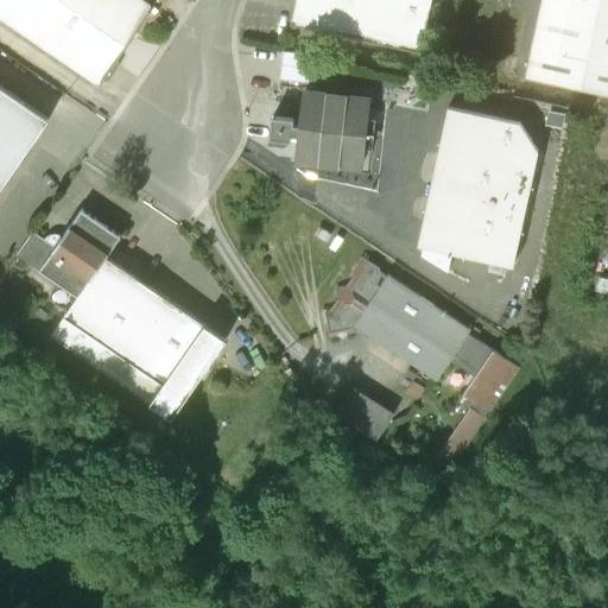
[(138,0),(0,0),(0,19),(86,78),(138,0)]
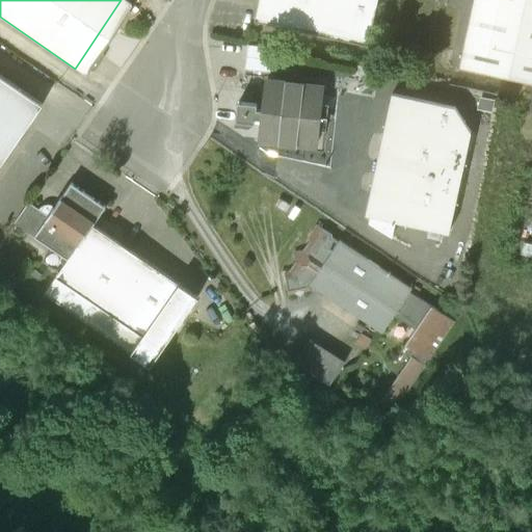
[(374,0),(267,0),(263,21),(365,44),(374,0)]
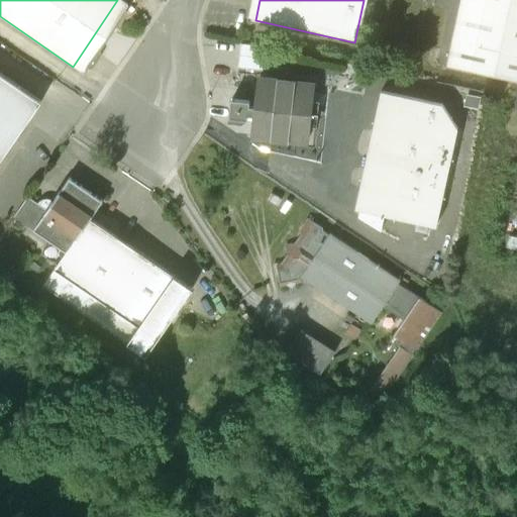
[(516,0),(459,0),(445,66),(516,81),(516,0)]
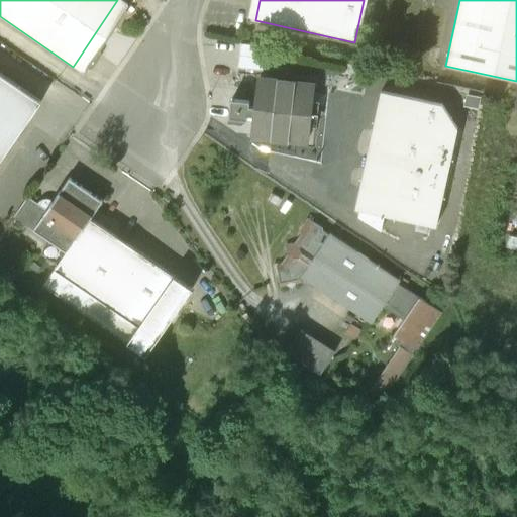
[(242,42),(241,66),(264,68),(265,44),(242,42)]
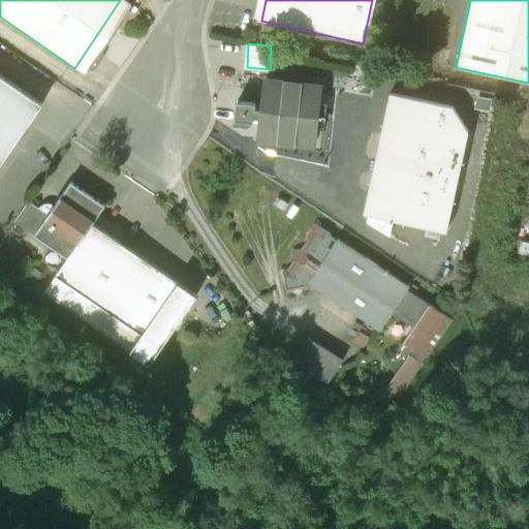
[(0,164),(39,106),(0,80),(0,164)]
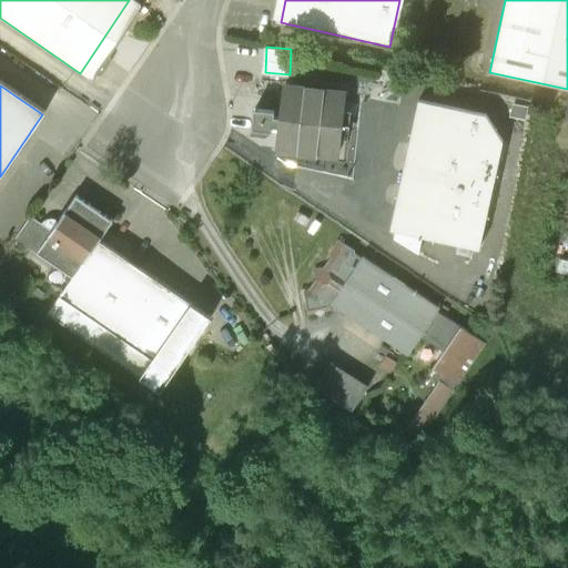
[(343,93),(282,89),(279,120),(274,120),(274,112),(254,110),(252,134),(272,135),(273,130),(279,130),(276,158),(337,163),(343,93)]
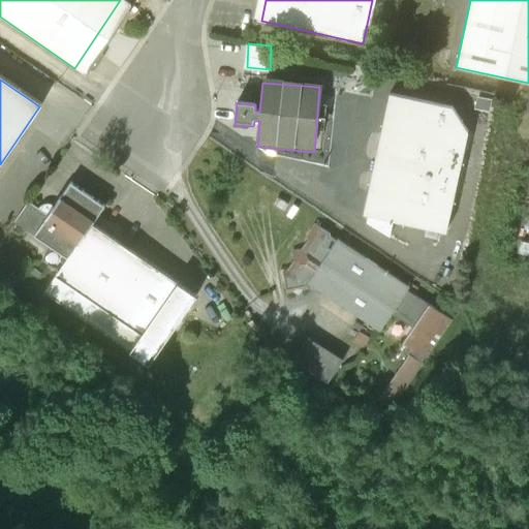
[(453,109),(391,95),(363,218),(367,219),(366,223),(390,238),(393,224),(445,237),(468,133),(453,109)]
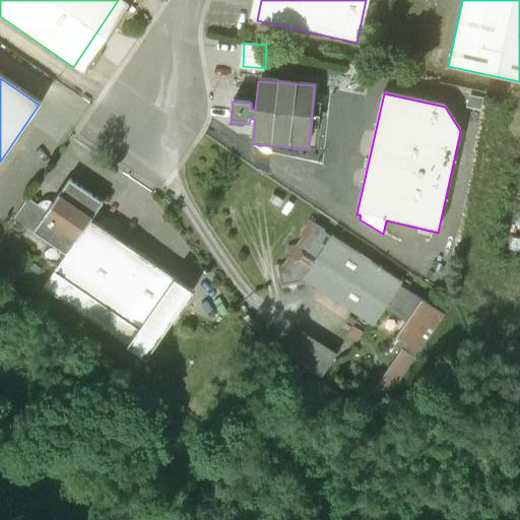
[(35,234),(71,257),(89,229),(105,205),(71,184),(50,216),(28,203),(18,218),(37,231),(35,234)]
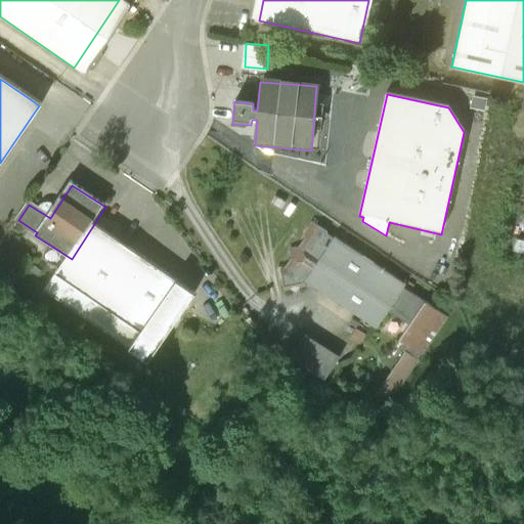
[(197,295),(92,229),(90,230),(72,259),(61,274),(145,332),(129,353),(146,364),(197,295)]
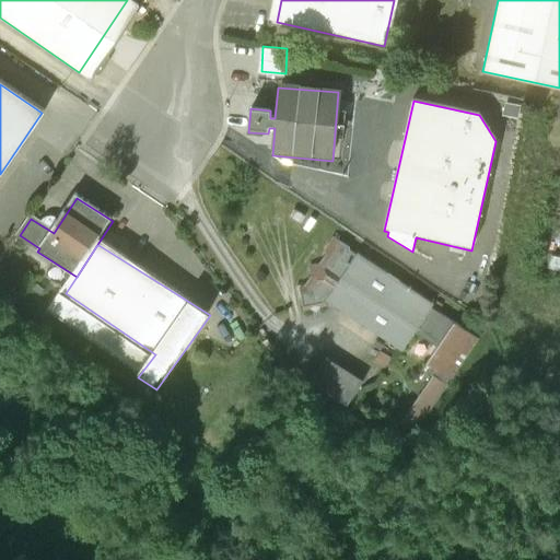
[(434,308),(350,255),(319,303),(404,357),(419,333),(432,313),(434,308)]
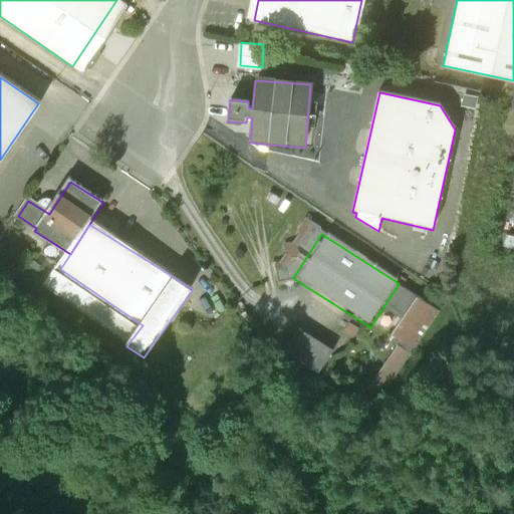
[(436,313),(397,287),(384,305),(407,320),(397,336),(404,341),(372,389),(382,395),(436,313)]
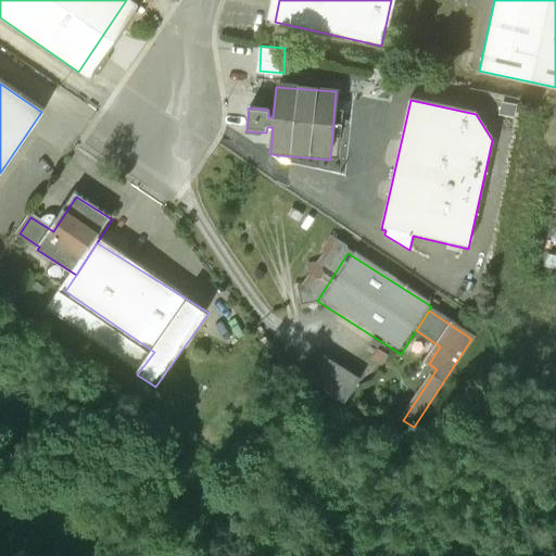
[(364,380),(325,355),(306,382),(346,407),(364,380)]
